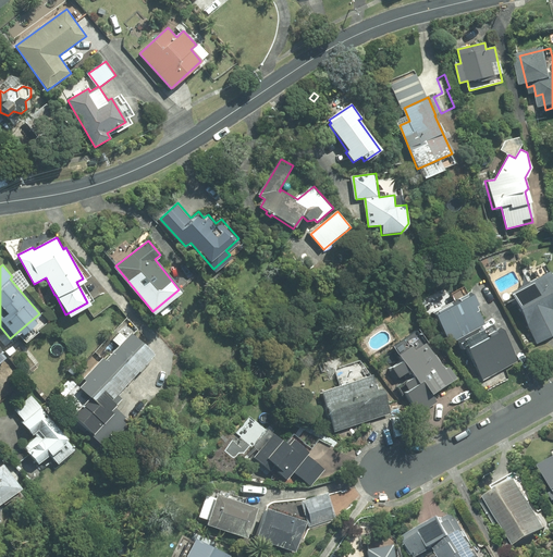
[(552,281),(548,272),(508,293),(527,326),(528,325),(538,344),(552,335),(552,281)]
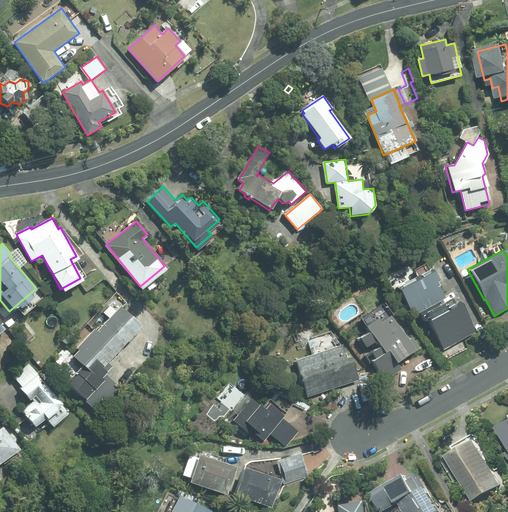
[(413,313),(445,295),(436,278),(438,277),(432,266),(397,285),(413,313)]
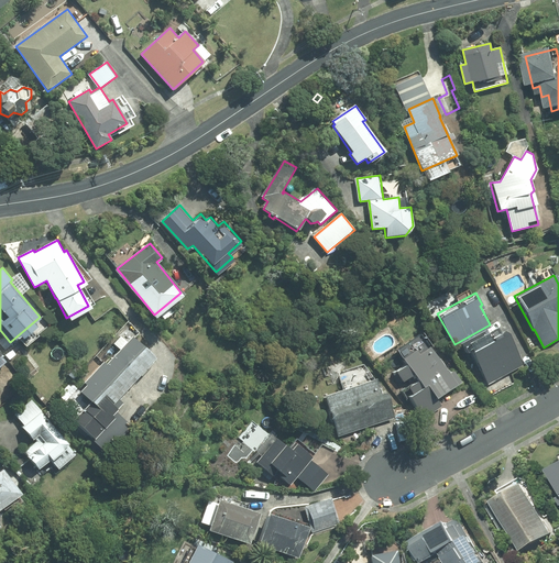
[(178,310),(173,304),(162,312),(167,319),(178,310)]
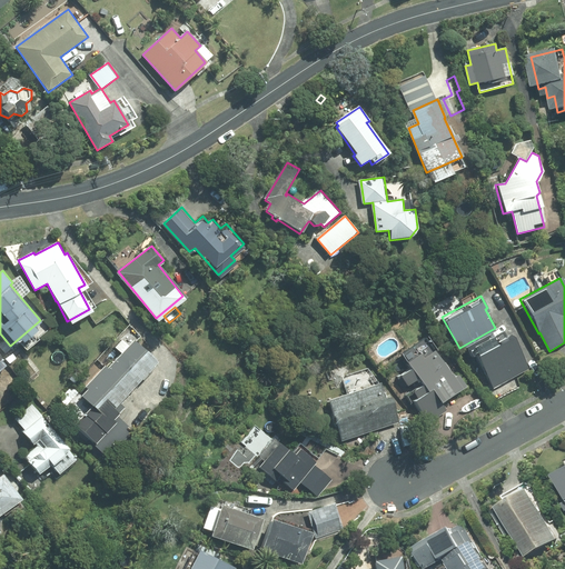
[(531,367),(511,331),(474,351),(494,387),(531,367)]
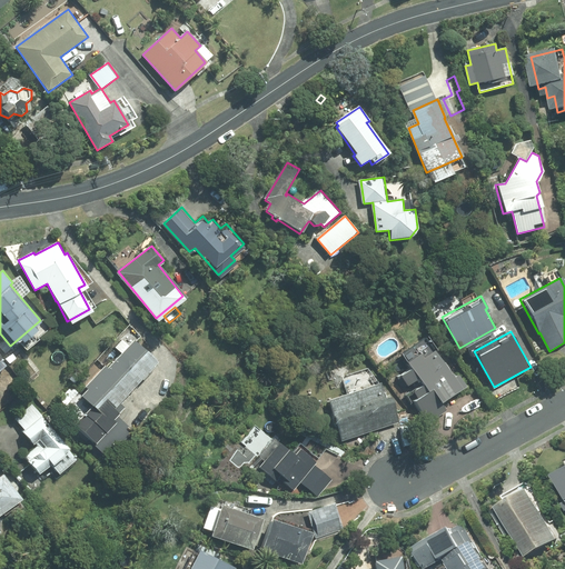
[(118,399),(156,359),(134,338),(108,366),(106,363),(86,385),(88,387),(81,393),(92,405),(76,423),(95,441),(93,442),(109,457),(135,430),(118,413),(125,406),(118,399)]
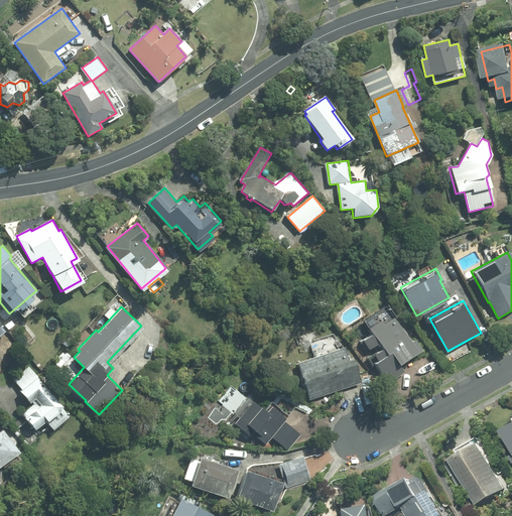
[(399,362),(420,348),(411,336),(408,337),(391,313),(382,319),(379,316),(367,325),(371,330),(362,337),(376,356),(372,359),(389,382),(405,371),(399,362)]
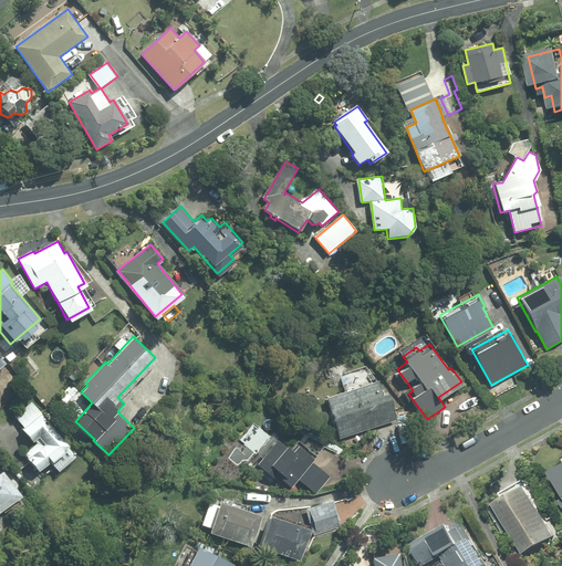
[(81,374),(76,369),(71,375),(75,379),(81,374)]
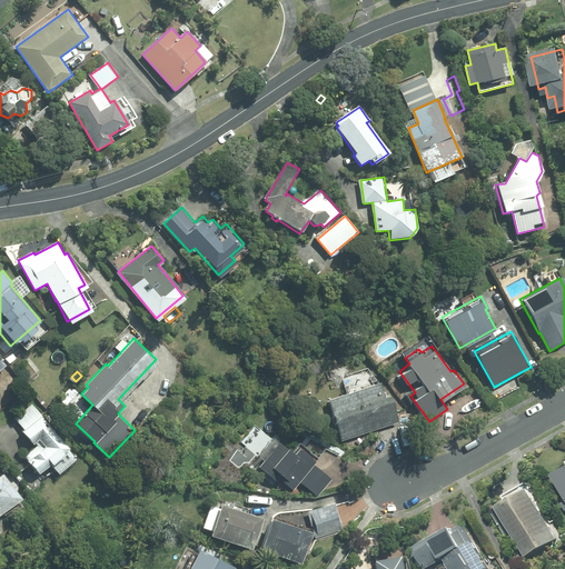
[(343,439),(399,420),(390,392),(386,395),(380,379),(328,397),(343,439)]
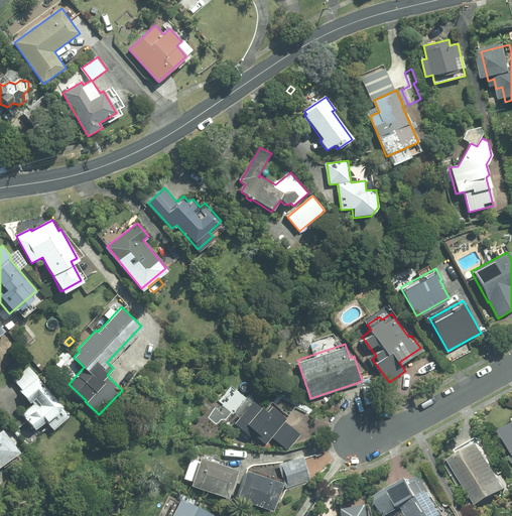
[(52,428),(70,415),(37,377),(39,376),(31,367),(15,380),(21,388),(19,390),(29,401),(31,399),(34,403),(22,413),(34,427),(44,418),(52,428)]
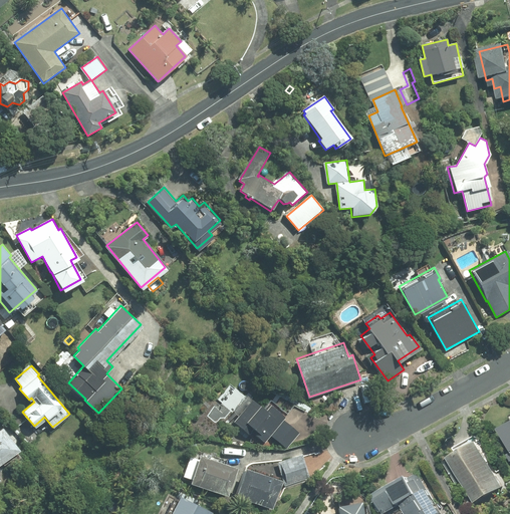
[(288,448),(301,432),(284,418),(286,416),(267,400),(262,407),(250,397),(232,419),(249,433),(251,430),(265,441),(271,434),(288,448)]
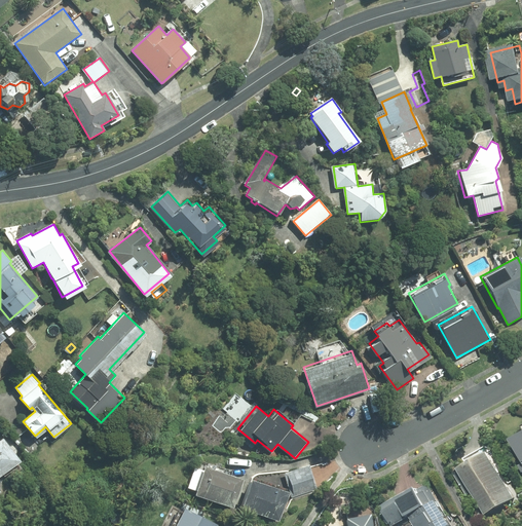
[(0,436),(0,471),(17,458),(0,436)]
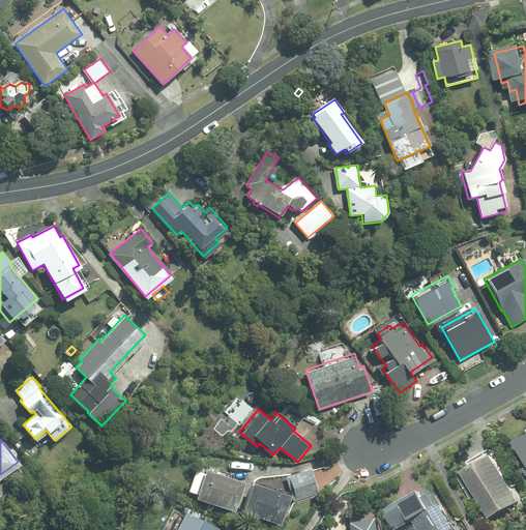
[(241,453),(245,445),(239,443),(236,450),(241,453)]
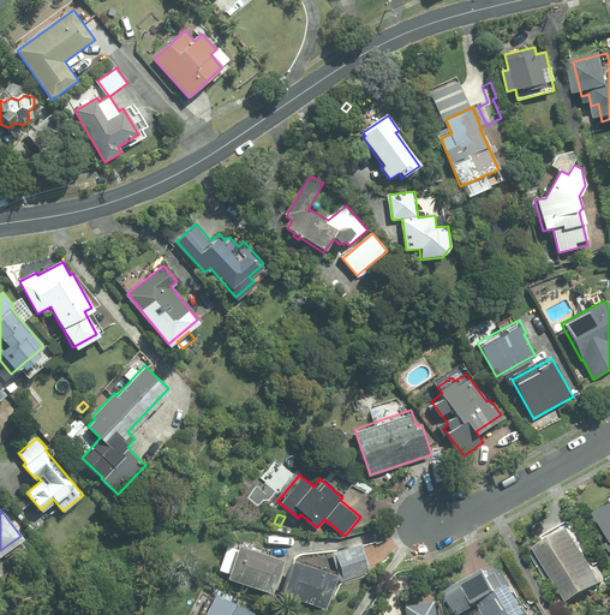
[(606,581),(575,526),(540,545),(572,601),(606,581)]
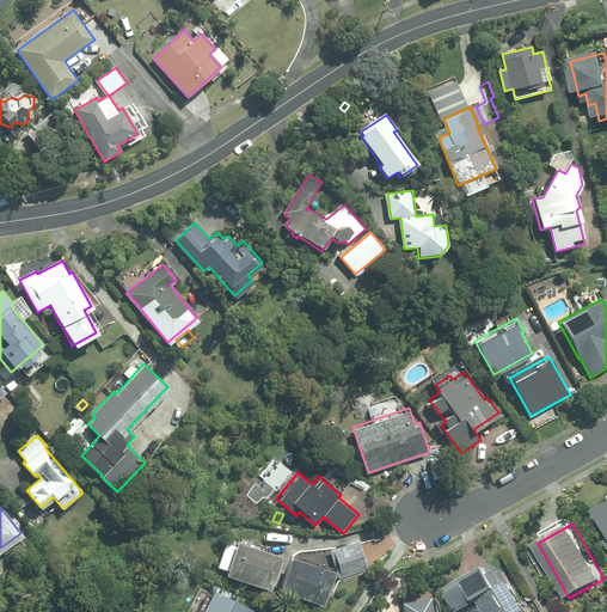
[(269,589),(281,555),(235,540),(225,574),(269,589)]
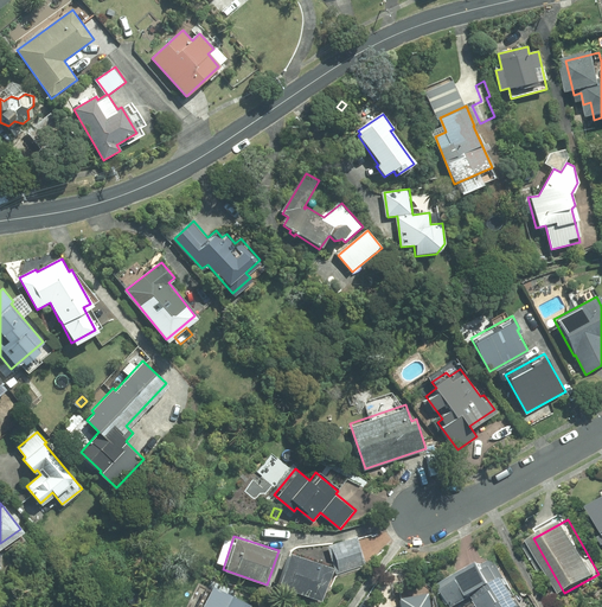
[(364,562),(356,538),(332,547),(340,570),(364,562)]
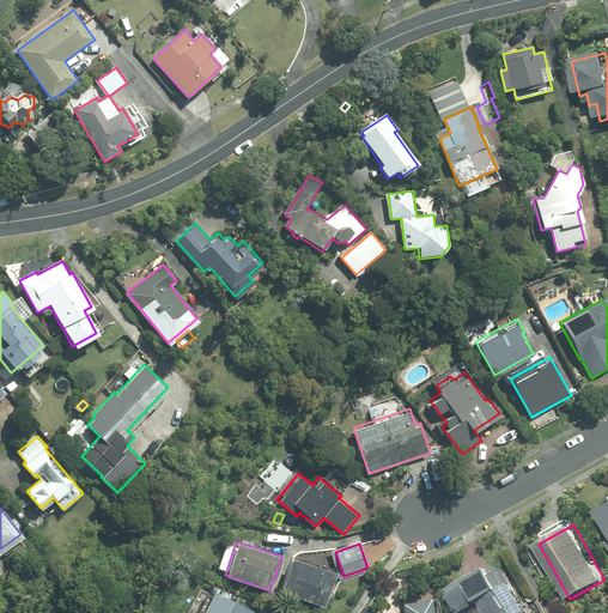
[(323,606),(335,571),(290,557),(278,590),(323,606)]
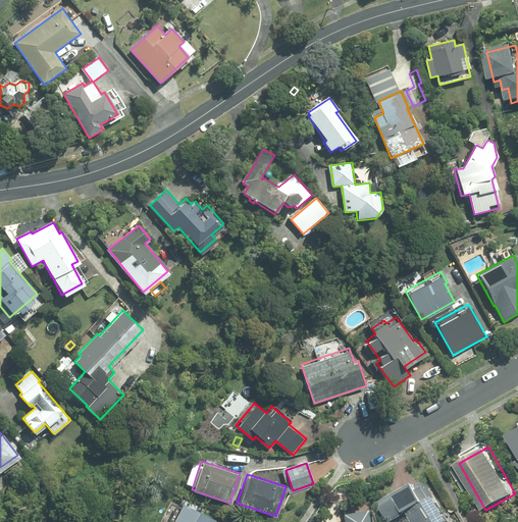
[(416,521),(449,521),(452,521),(447,511),(429,479),(419,485),(417,482),(382,502),(394,521),(411,512),(416,521)]
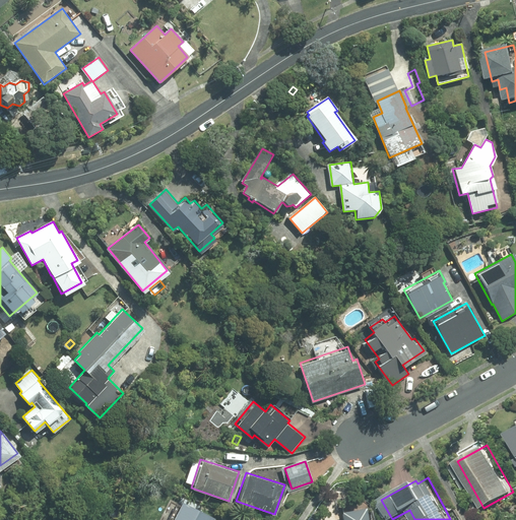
[(211,519),(213,516),(179,501),(170,519),(211,519)]
